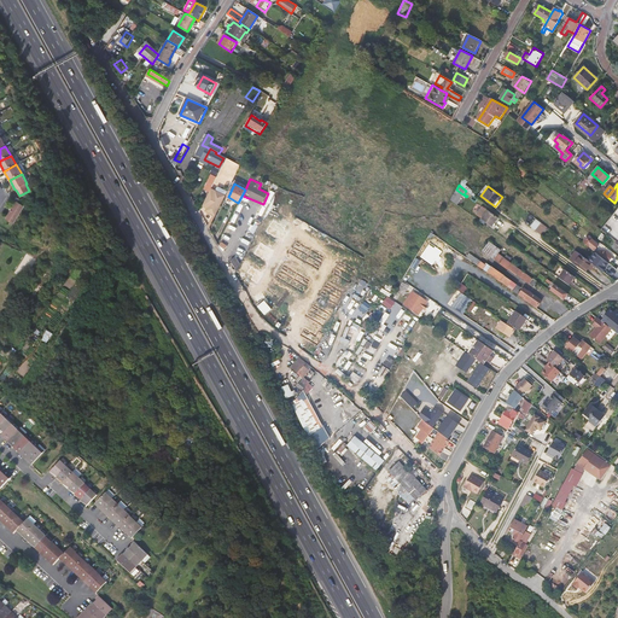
[(466,197),(456,190),(450,199),(458,204),(462,197),(465,199),(466,197)]
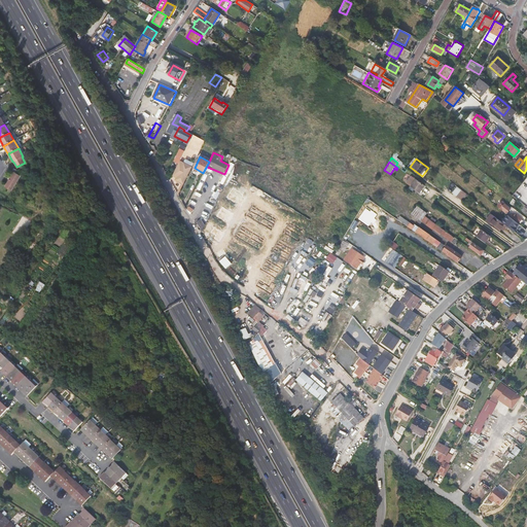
[(431,170),(428,168),(422,176),(425,178),(431,170)]
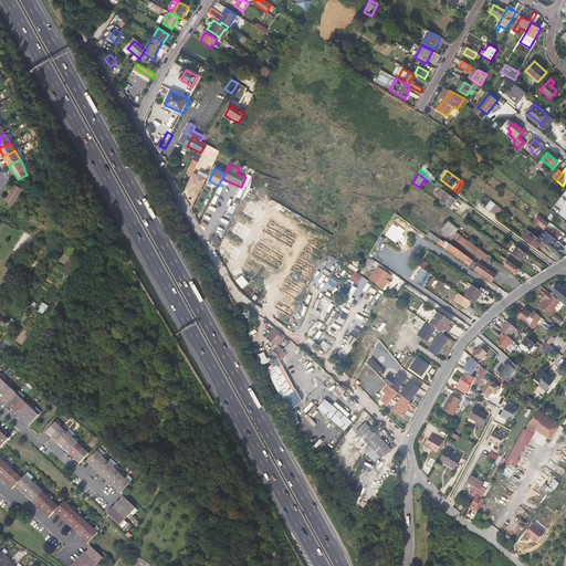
[(197,199),(200,191),(192,188),(194,185),(189,184),(185,192),(197,199)]
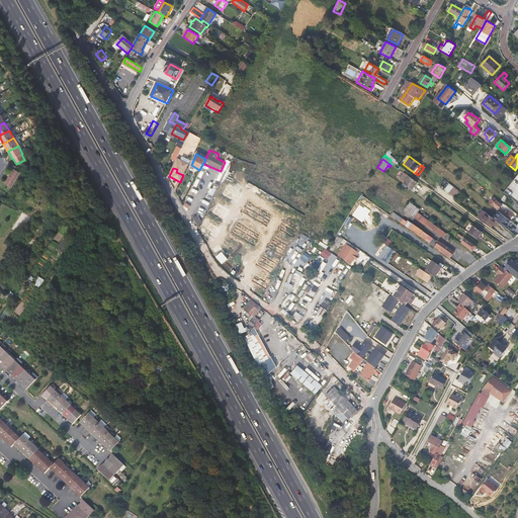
[(11,187),(20,173),(14,169),(4,183),(11,187)]
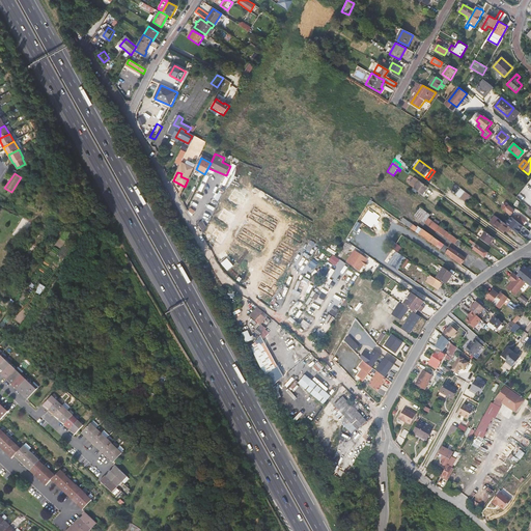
[(415,177),(414,179),(427,189),(428,187),(415,177)]
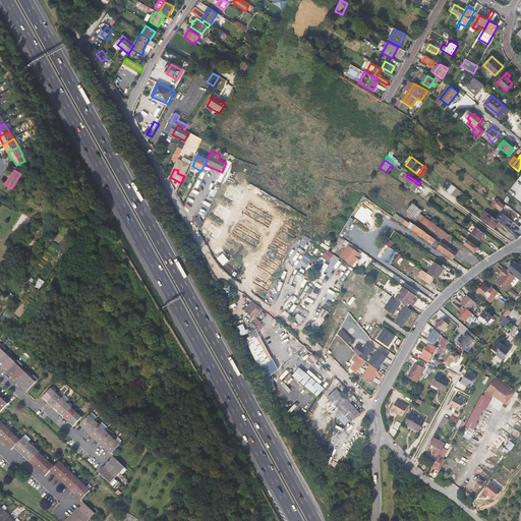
[(419,185),(406,176),(402,180),(406,184),(405,186),(409,188),(410,186),(415,190),(419,185)]
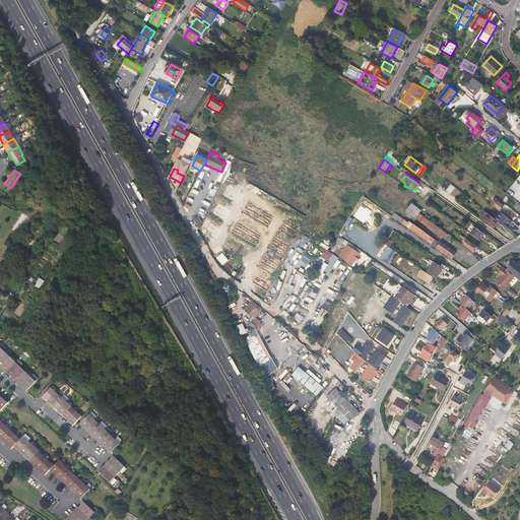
[(223,181),(215,197),(222,201),(230,189),(224,186),(226,183),(223,181)]
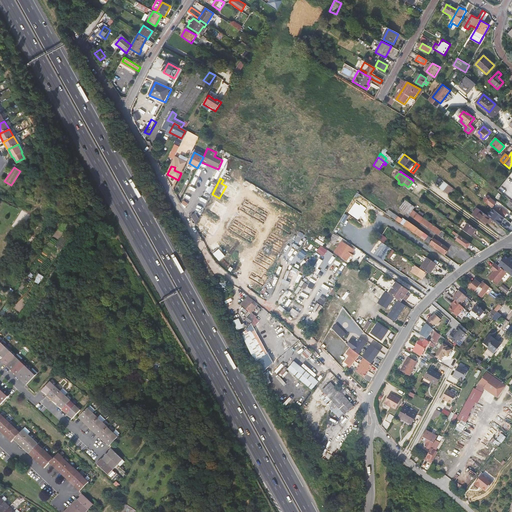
[(229,191),(236,195),(243,183),(235,179),(229,191)]
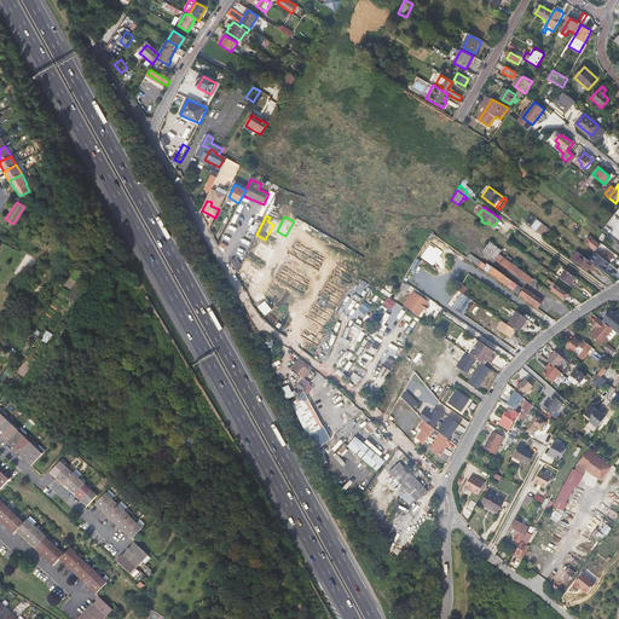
[(547,226),(541,221),(534,229),(541,233),(547,226)]
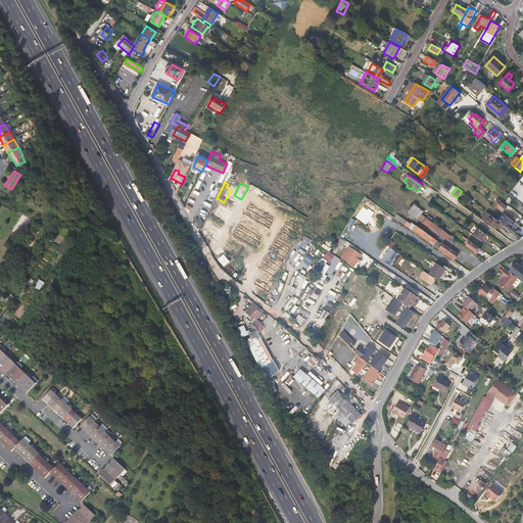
[(515,188),(510,193),(515,198),(520,193),(515,188)]
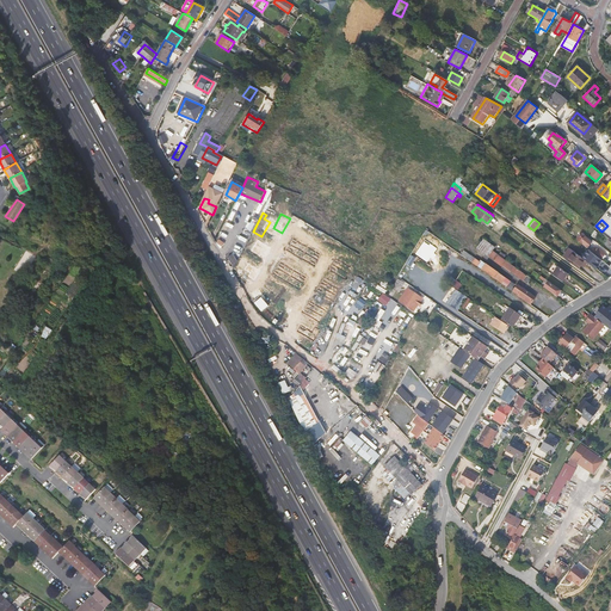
[(582,234),(578,240),(587,248),(593,241),(582,234)]
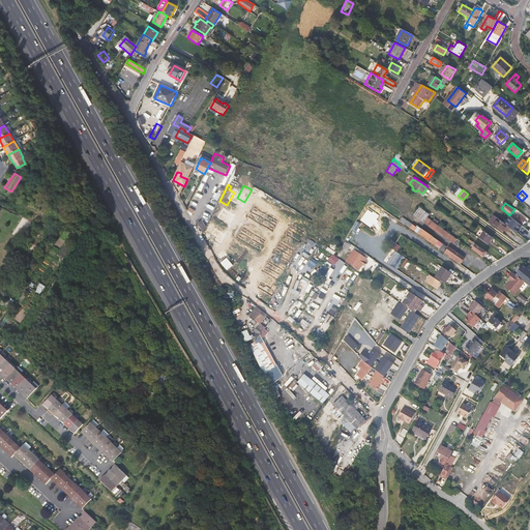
[(367,204),(367,214),(383,214),(383,209),(378,209),(375,209),(375,204),(367,204)]
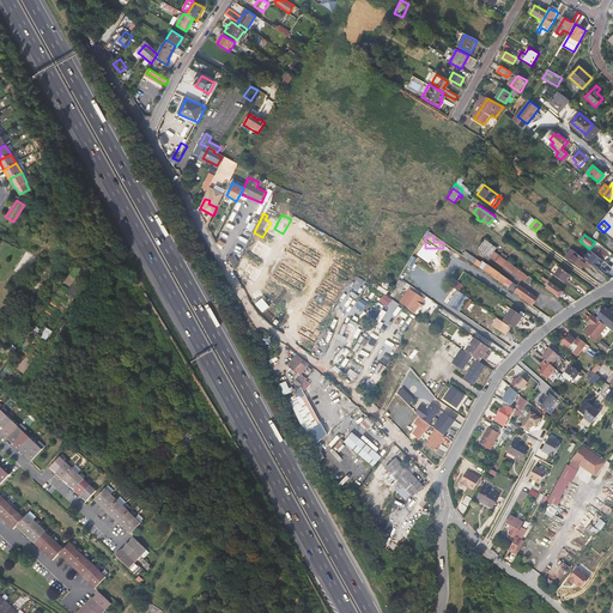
[(259,259),(259,247),(246,247),(246,259),(259,259)]
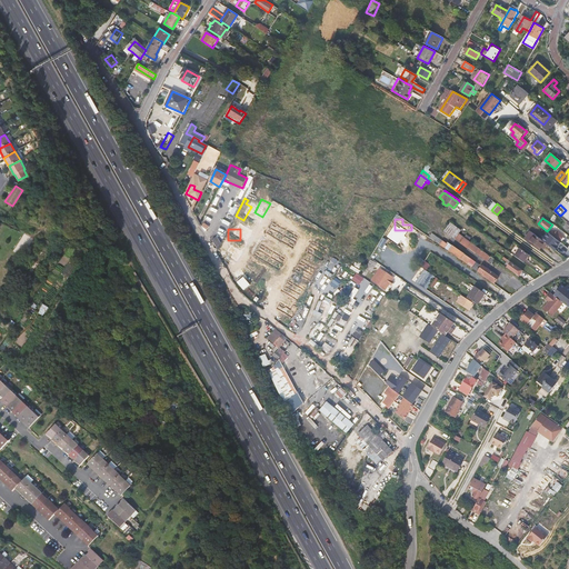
[(542,247),(546,242),(529,229),(522,237),(537,248),(540,245),(542,247)]
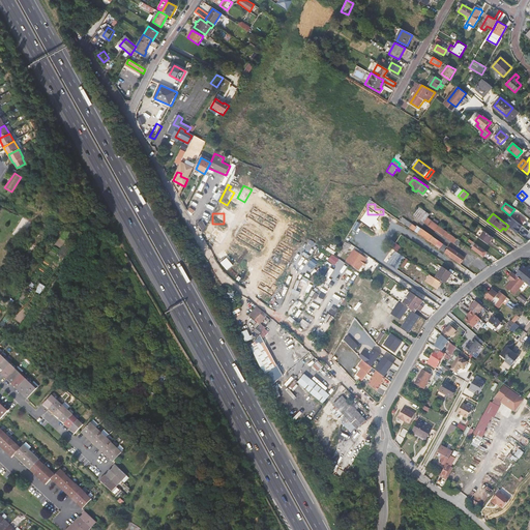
[(525,219),(520,215),(517,219),(522,225),(525,219)]
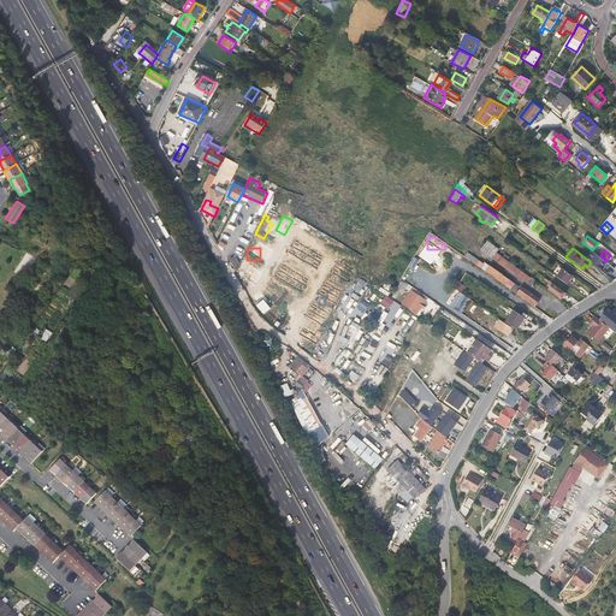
[(533,286),(537,282),(534,279),(533,280),(497,254),(493,260),(515,276),(515,274),(533,286)]
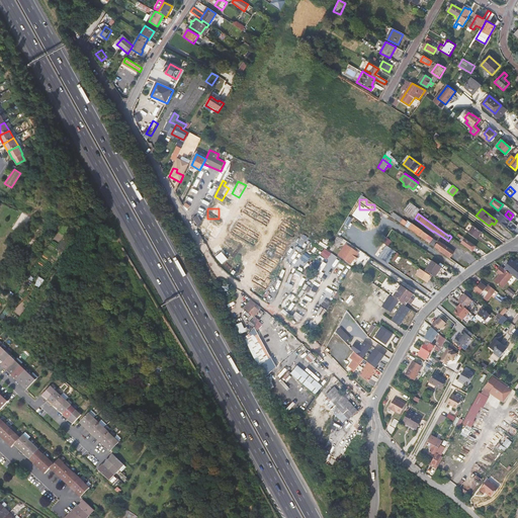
[(410,229),(430,244),(433,240),(413,225),(410,229)]
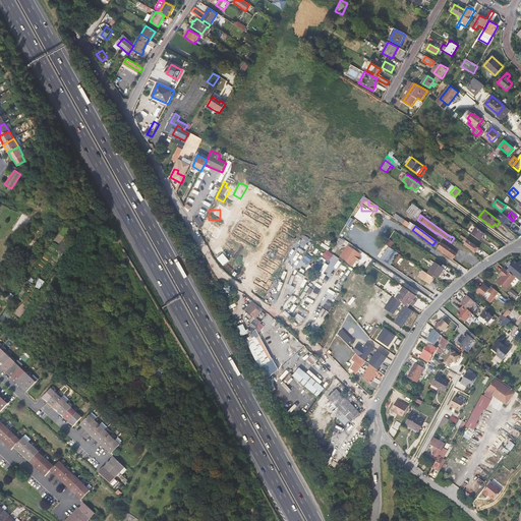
[(471,234),(479,240),(484,234),(476,228),(471,234)]
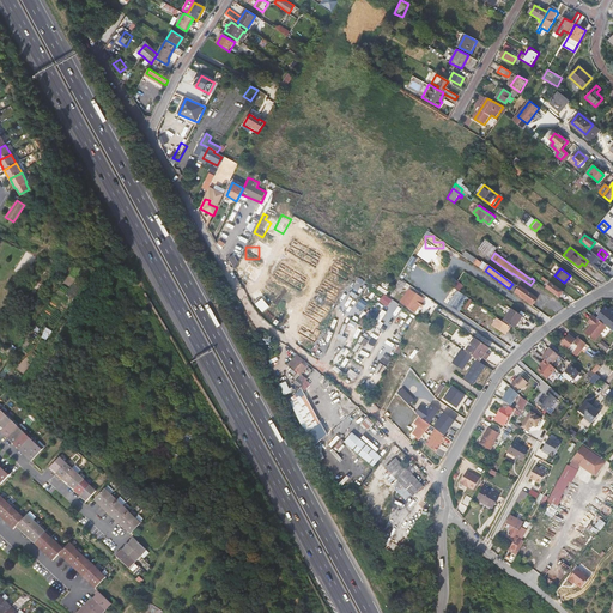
[(401,290),(406,284),(400,279),(395,285),(401,290)]
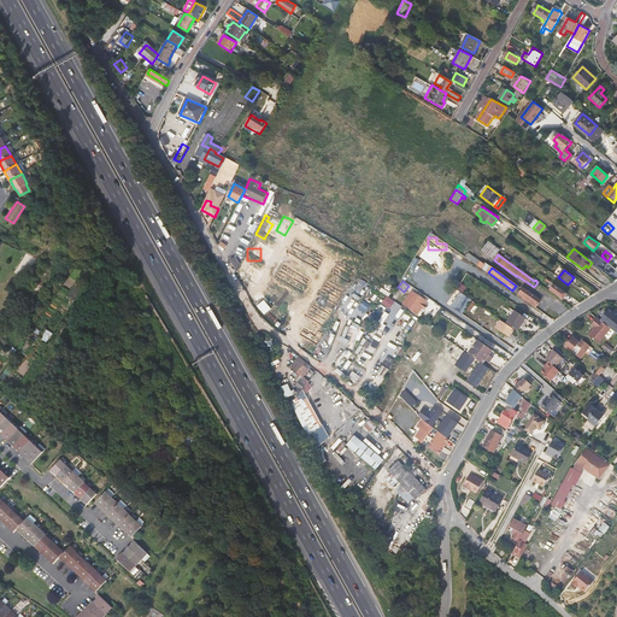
[(457,288),(463,293),(468,287),(462,282),(457,288)]
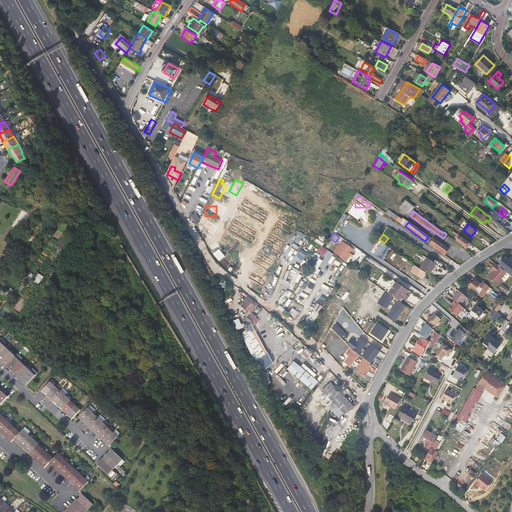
[(467,242),(460,237),(457,240),(464,245),(463,246),(467,249),(470,244),(467,242)]
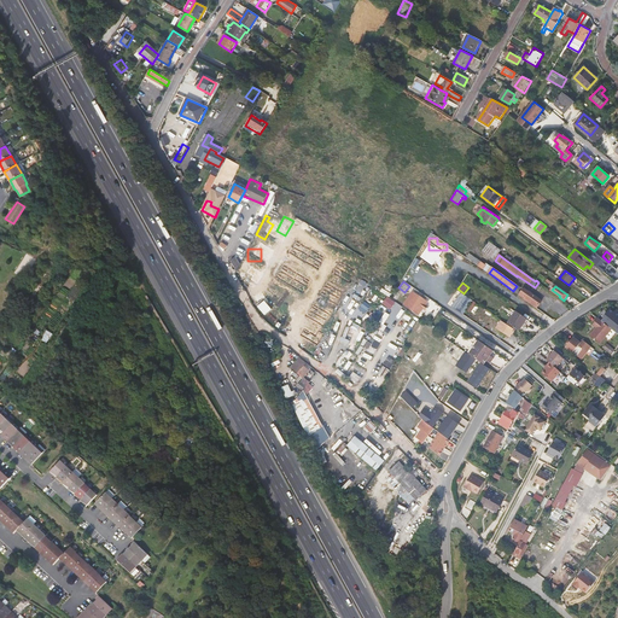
[(536,296),(525,287),(520,295),(530,302),(536,296)]
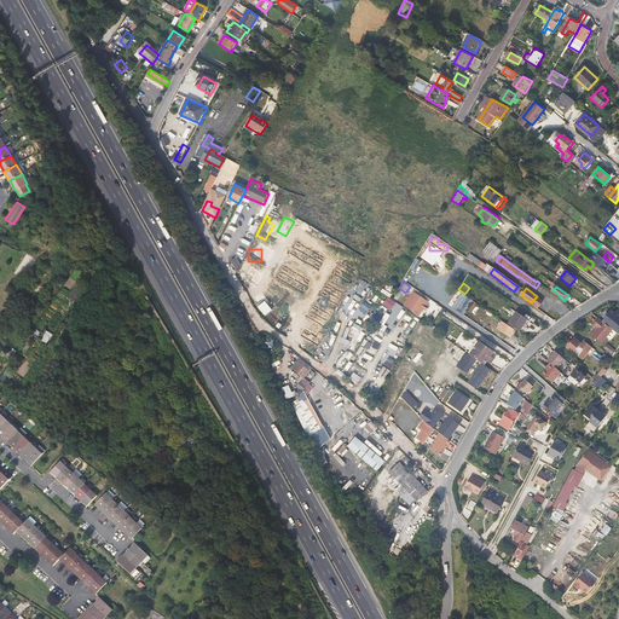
[(387,296),(383,305),(392,310),(397,302),(387,296)]
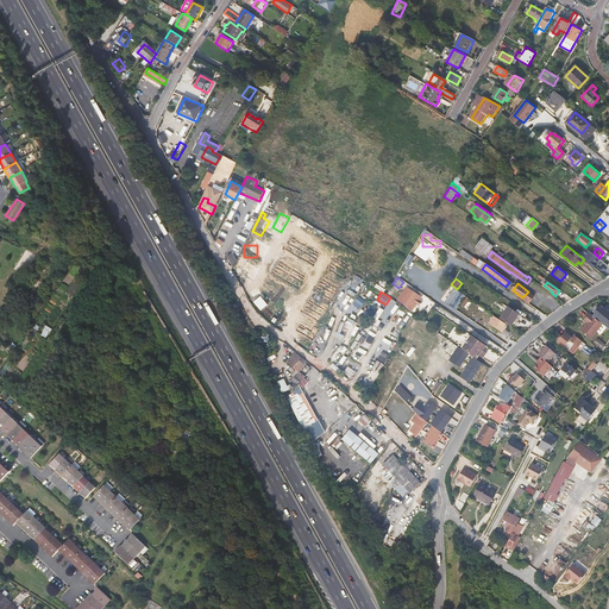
[(454,300),(459,293),(456,292),(452,297),(450,295),(446,302),(457,309),(460,303),(454,300)]
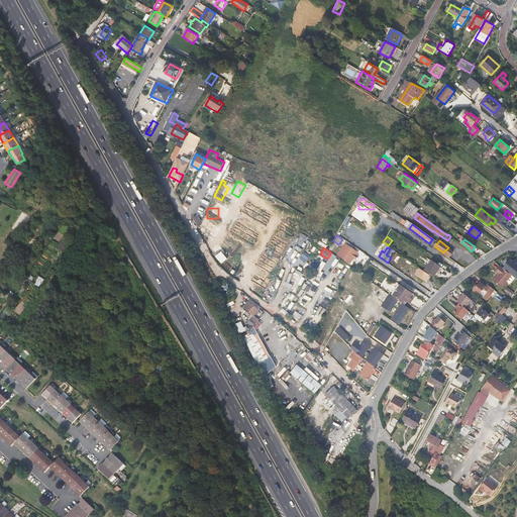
[(349,255),(345,261),(350,264),(357,253),(352,250),(349,255)]
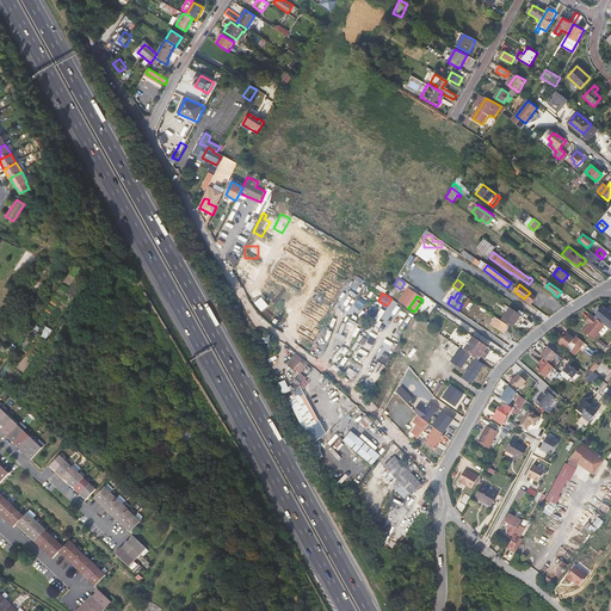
[(360,297),(356,306),(362,309),(366,301),(360,297)]
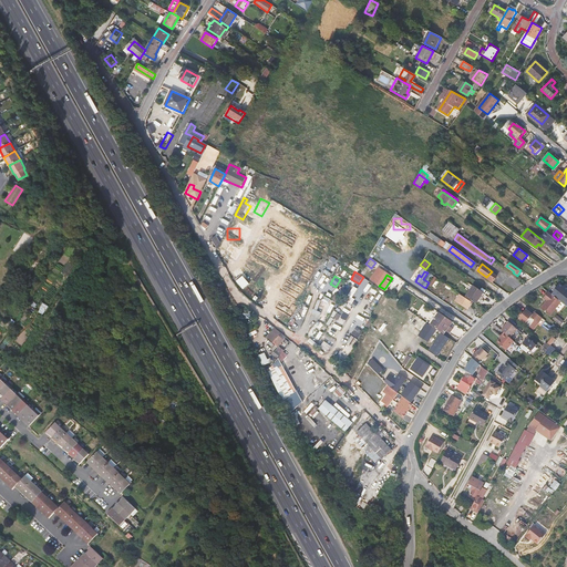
[(434,276),(429,285),(432,287),(437,278),(434,276)]
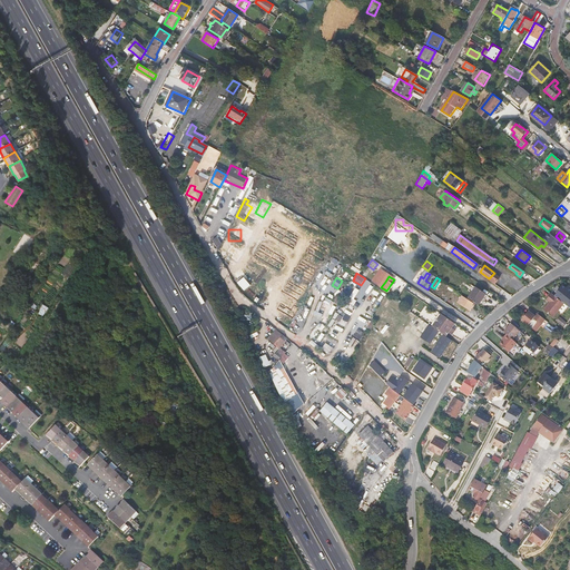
[(469,300),(478,306),(485,295),(472,286),(469,292),(472,294),(469,300)]
